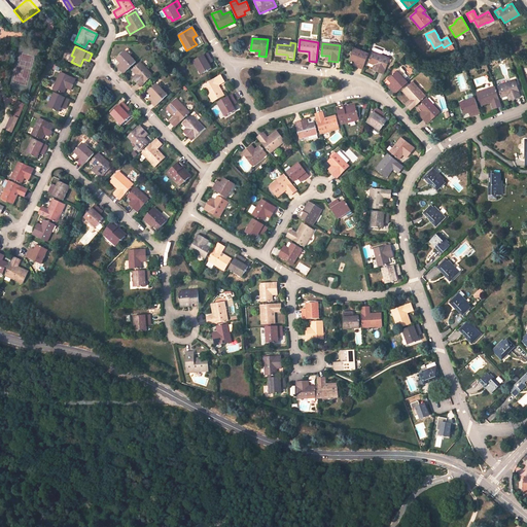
[(363,69),(369,54),(359,49),(358,53),(353,50),(350,59),(355,61),(358,62),(356,67),(363,69)]
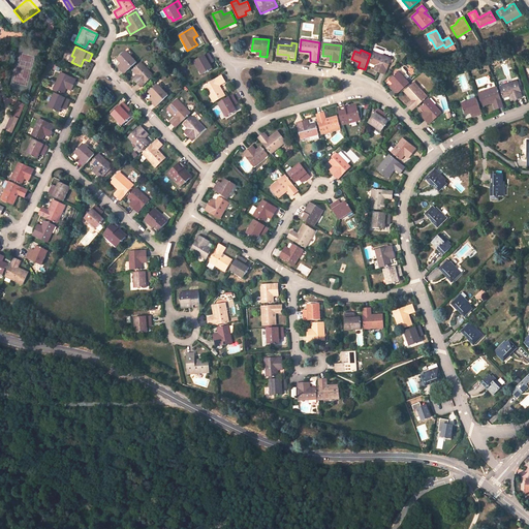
[(391,58),(374,52),(370,62),(375,65),(378,66),(376,70),(384,73),(391,58)]
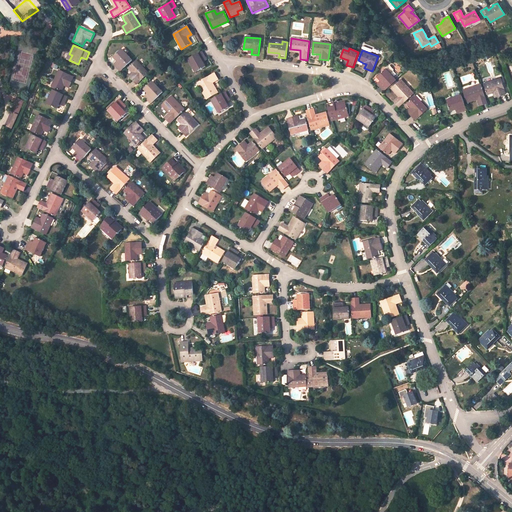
[(132,60),(125,53),(124,55),(120,52),(114,58),(117,62),(119,64),(116,67),(120,71),(132,60)]
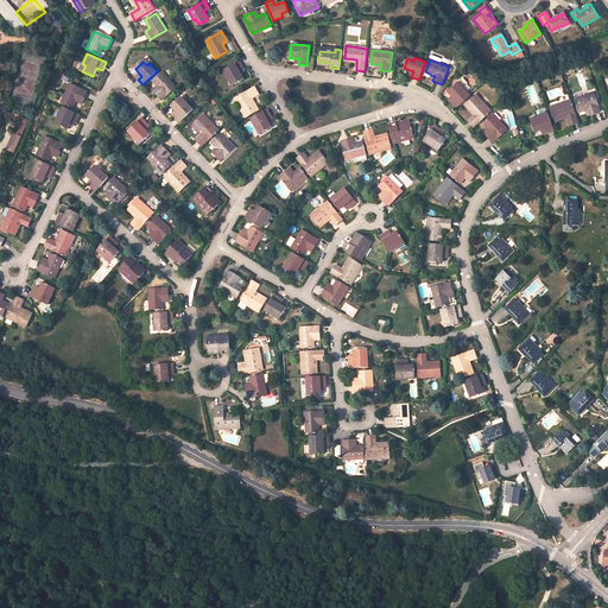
[(240,62),(223,71),(228,82),(232,80),(234,86),(244,80),(241,75),(239,71),(244,68),(240,62)]
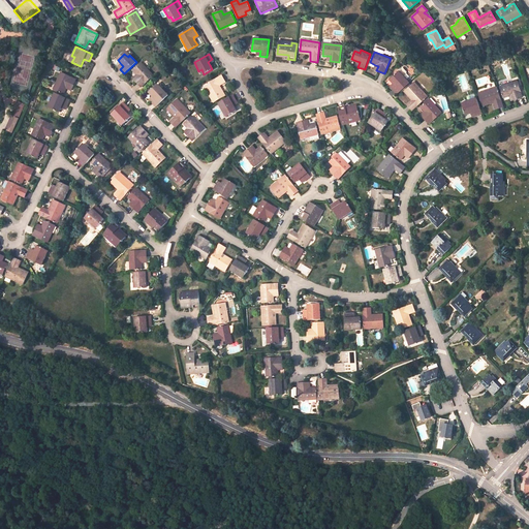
[(153,75),(142,63),(133,71),(136,75),(138,78),(135,81),(142,88),(153,75)]
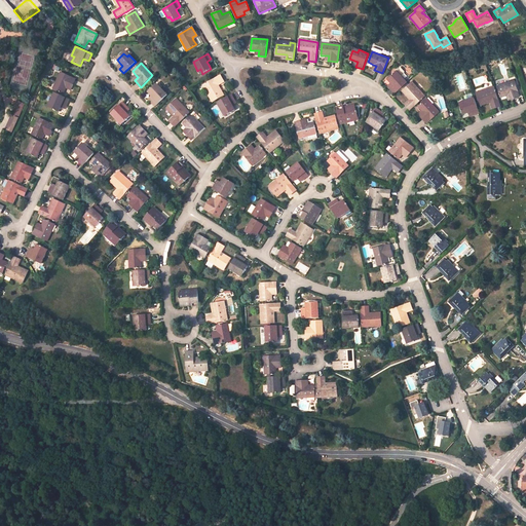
[(61,73),(52,89),(63,94),(66,88),(67,85),(72,87),(75,80),(61,73)]
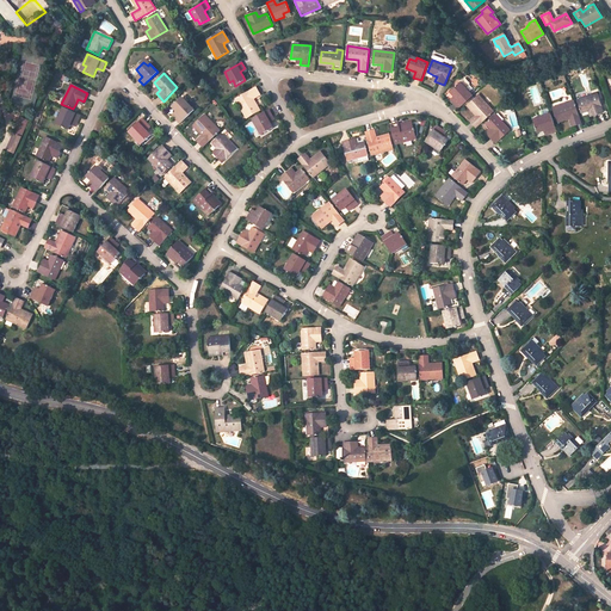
[(455,97),(457,99),(452,103),(458,109),(473,96),(464,87),(462,88),(458,85),(450,92),(455,97)]
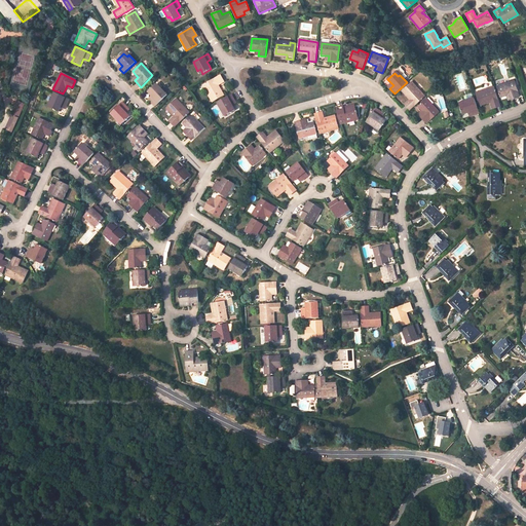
[(220,76),(202,86),(212,102),(221,97),(216,87),(218,85),(223,82),(220,76)]
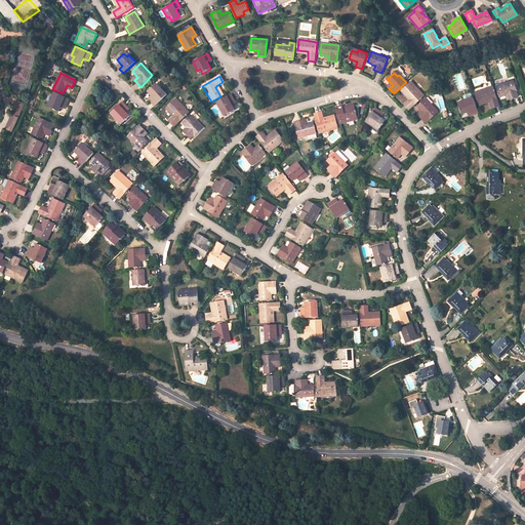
[(513,80),(496,86),(500,97),(506,95),(509,94),(510,99),(518,96),(513,80)]
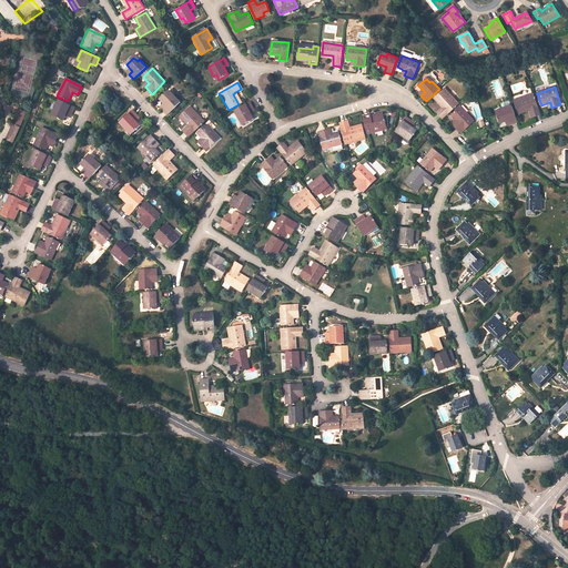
[(436,97),(444,105),(442,108),(437,112),(443,119),(459,104),(445,89),(436,97)]
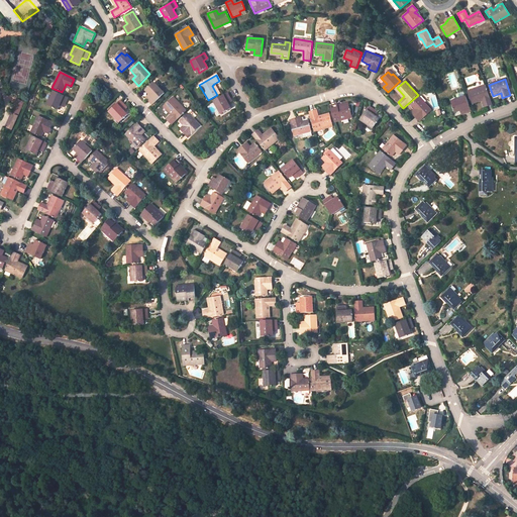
[(152,105),(164,94),(158,87),(156,89),(152,85),(145,91),(149,95),(151,97),(147,100),(152,105)]
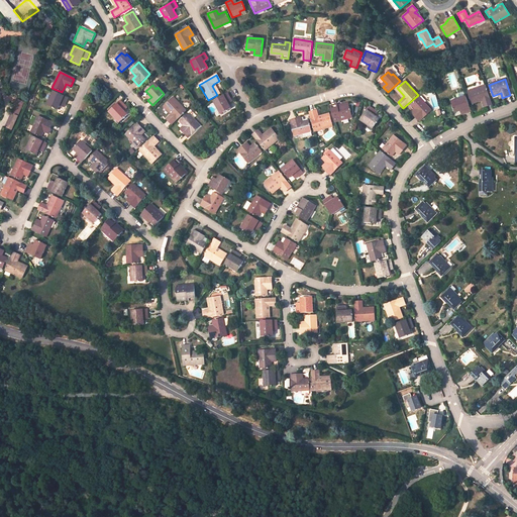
[(471,101),(482,97),(483,100),(485,106),(492,104),(486,86),(468,91),(471,101)]
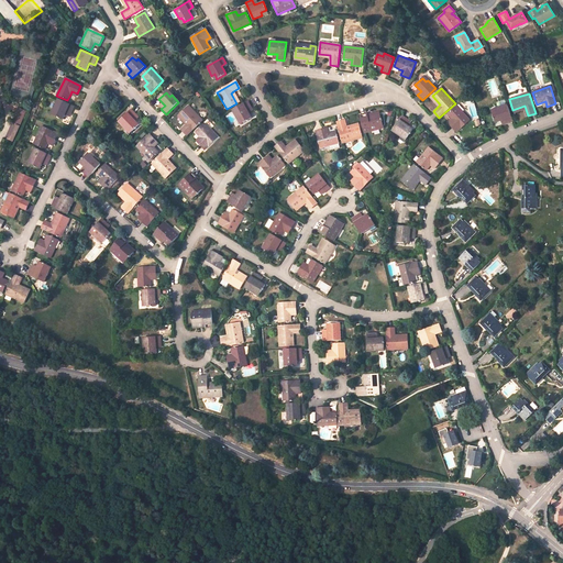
[(430,98),(438,107),(440,105),(432,96),(430,98)]
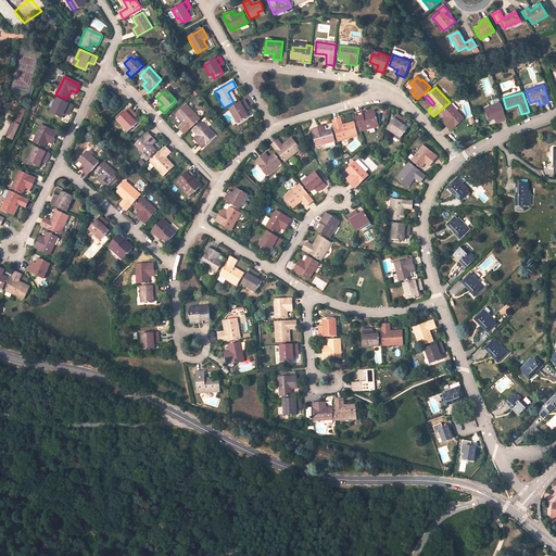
[(74,105),(58,99),(53,108),(55,109),(53,114),(62,118),(64,113),(66,110),(71,112),(74,105)]
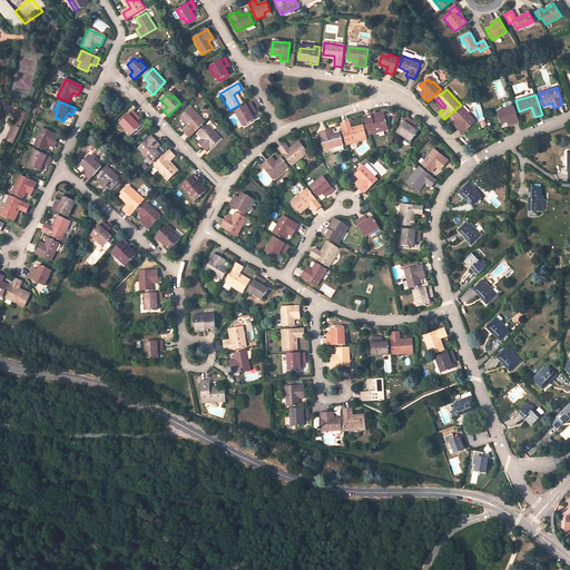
[(251,115),(249,112),(254,109),(251,102),(234,111),(239,121),(242,120),(245,125),(254,120),(251,115)]
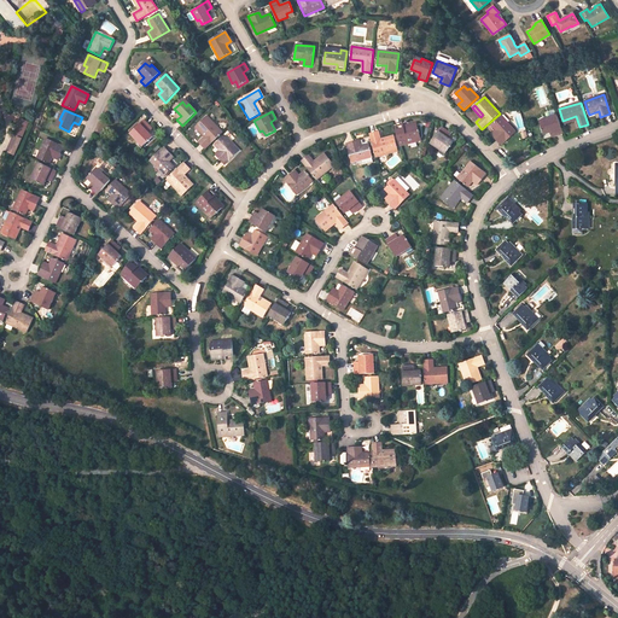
[(551,132),(553,130),(555,135),(563,133),(557,115),(546,118),(547,121),(541,123),(543,133),(551,132)]
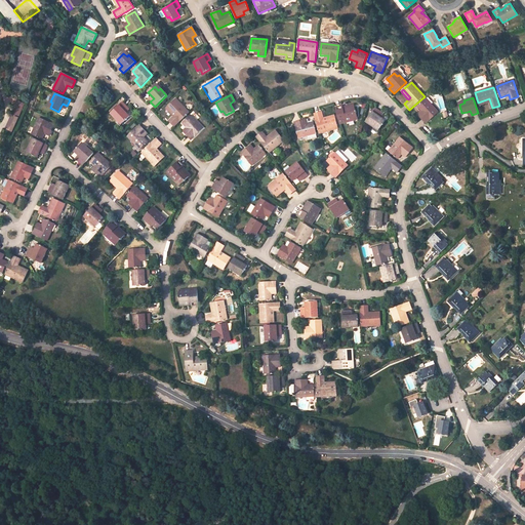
[(174,126),(189,113),(176,98),(168,107),(176,115),(173,117),(169,121),(174,126)]
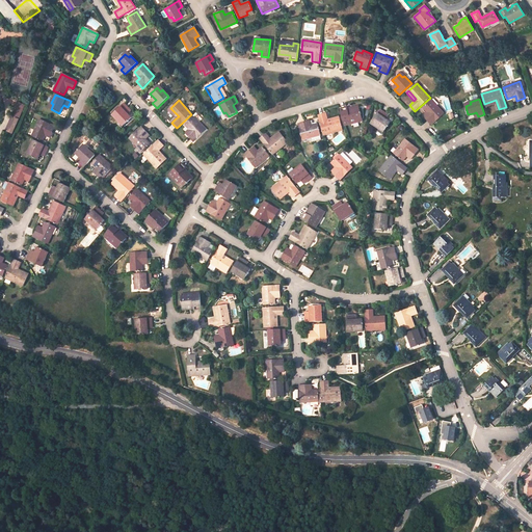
[(444,113),(431,100),(423,107),(427,111),(429,114),(425,117),(431,125),(444,113)]
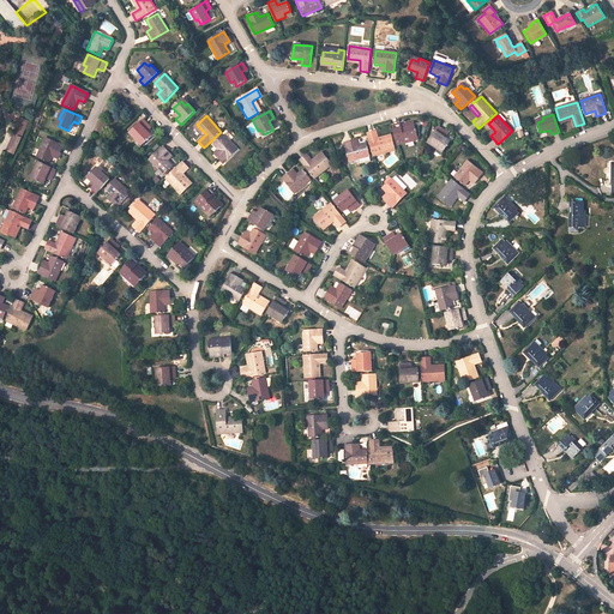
[(18,127),(25,131),(29,124),(20,120),(18,127)]
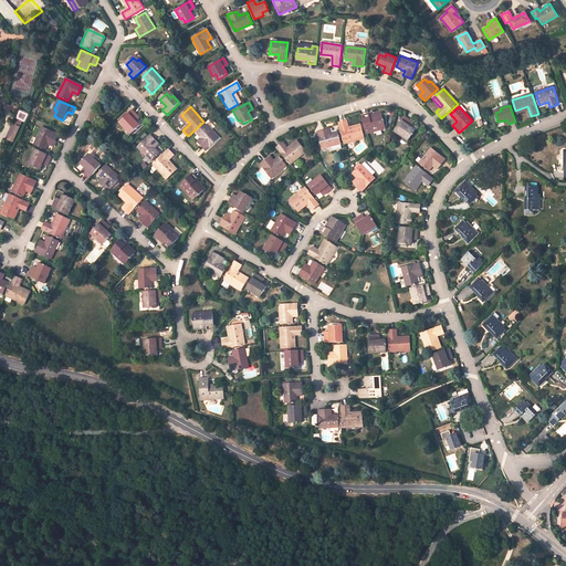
[(133,111),(119,123),(126,130),(128,128),(133,133),(139,126),(136,122),(134,118),(137,115),(133,111)]
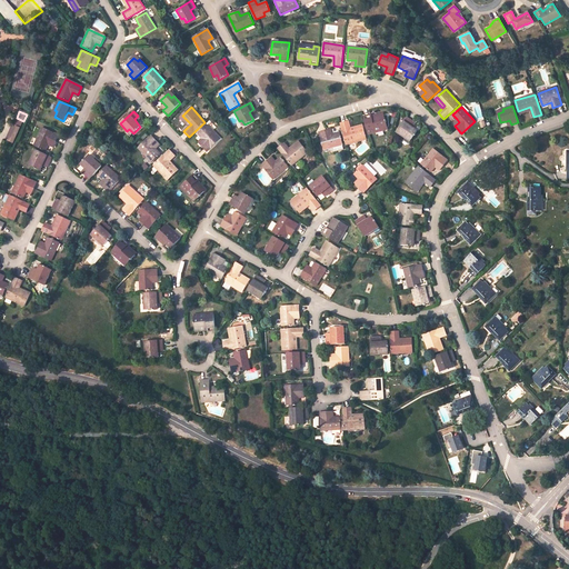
[(191,125),(182,116),(180,118),(188,127),(191,125)]
